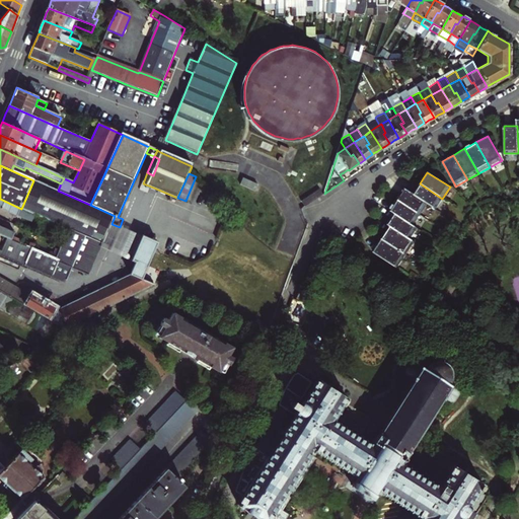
[(257,183),(243,177),(240,183),(255,190),(257,183)]
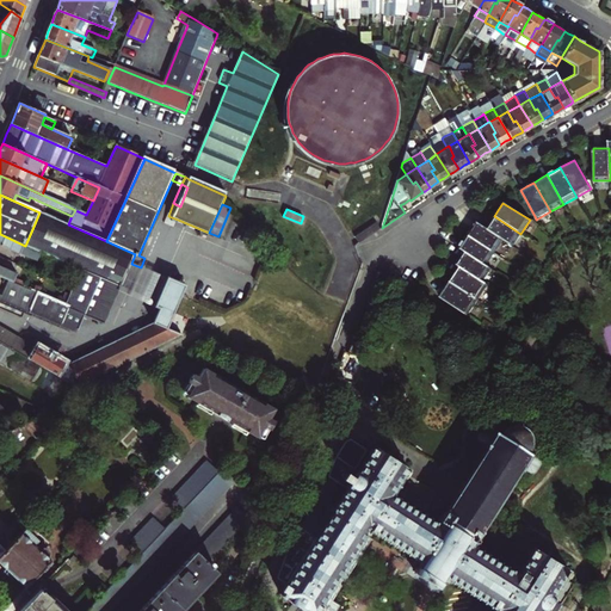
[(39,213),(25,246),(26,246),(43,254),(82,271),(121,288),(131,264),(135,254),(106,241),(68,224),(39,213)]
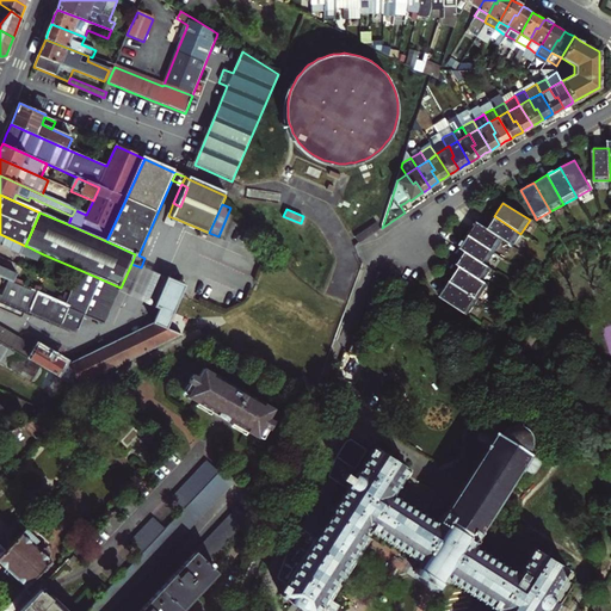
[(520,234),(494,216),(489,222),(485,229),(503,241),(512,246),(520,234)]
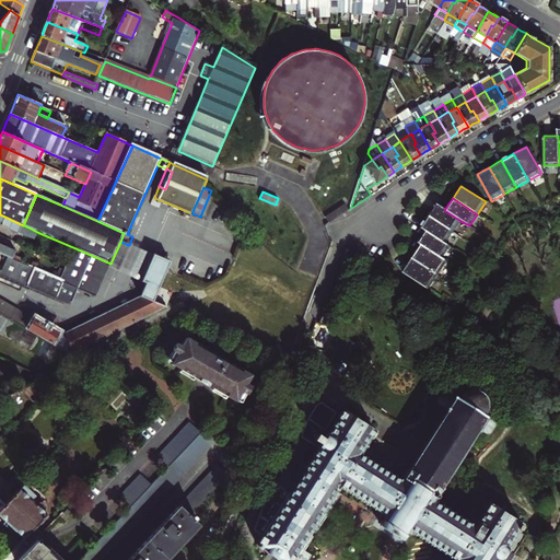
[(326,217),(329,223),(349,210),(345,203),(326,217)]
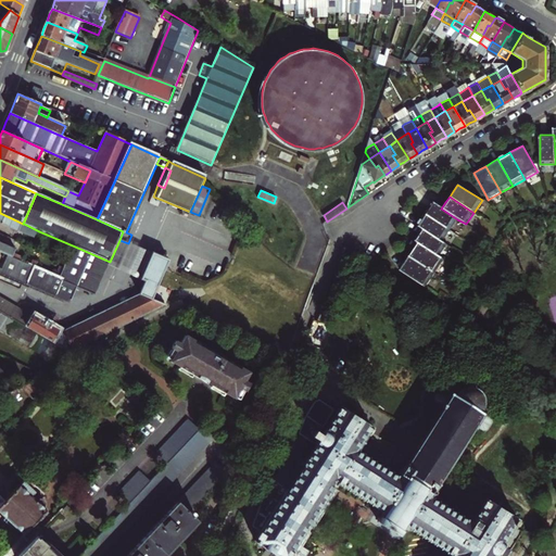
[(429,210),(426,215),(450,231),(457,219),(441,209),(433,203),(429,210)]
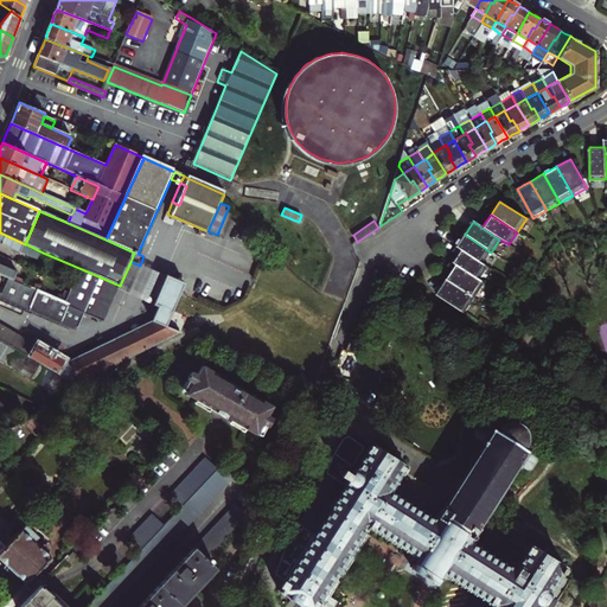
[(26,244),(25,244),(0,232),(0,244),(23,255),(24,254),(26,244)]
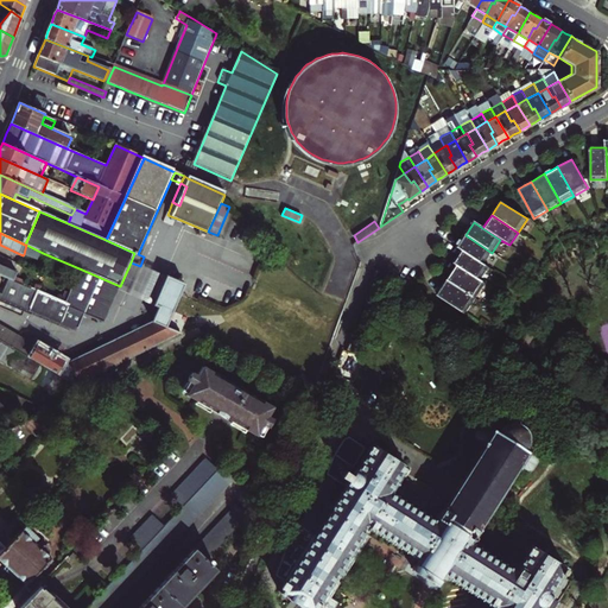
[(457,247),(462,251),(483,265),(492,253),(466,235),(461,241),(457,247)]
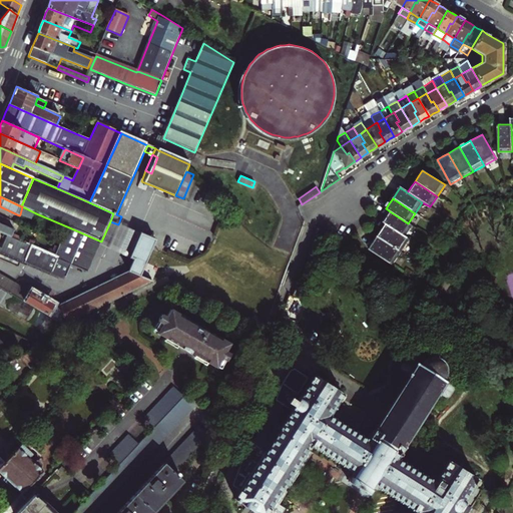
[(36,213),(22,206),(20,214),(33,220),(36,213)]
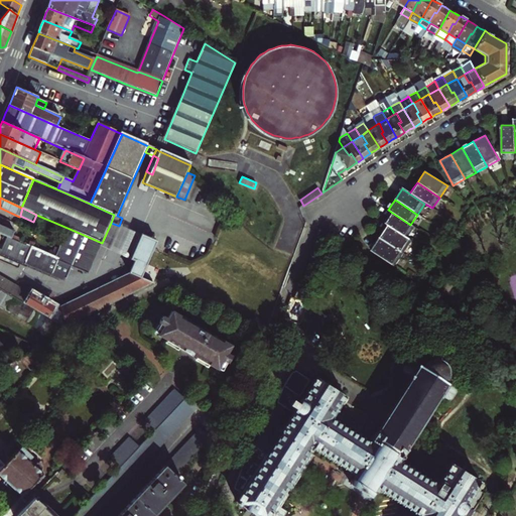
[(388,226),(407,239),(414,228),(410,225),(392,213),(388,219),(384,224),(388,226)]
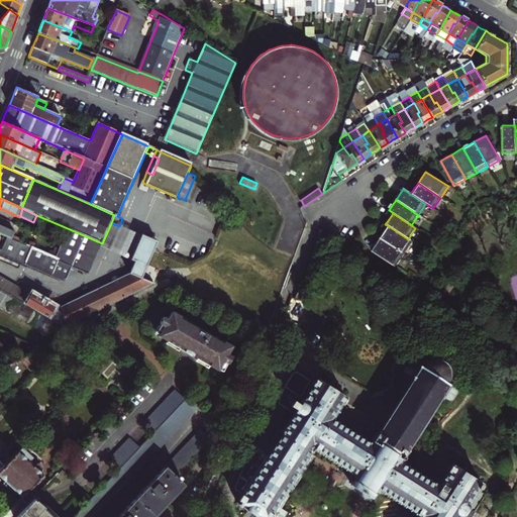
[(132,262),(142,237),(119,226),(111,223),(102,243),(100,247),(132,262)]
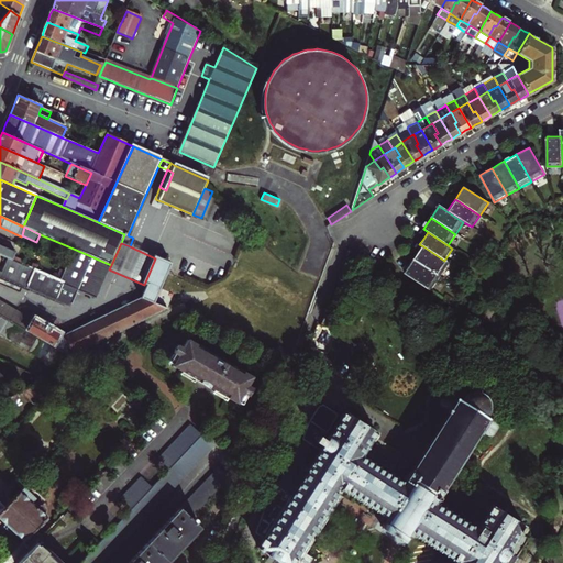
[(0,255),(11,260),(14,253),(0,246),(0,255)]
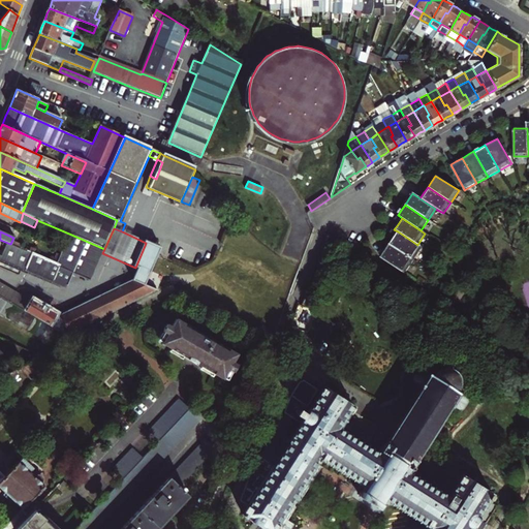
[(389,245),(413,260),(422,248),(417,245),(398,231),(394,238),(389,245)]
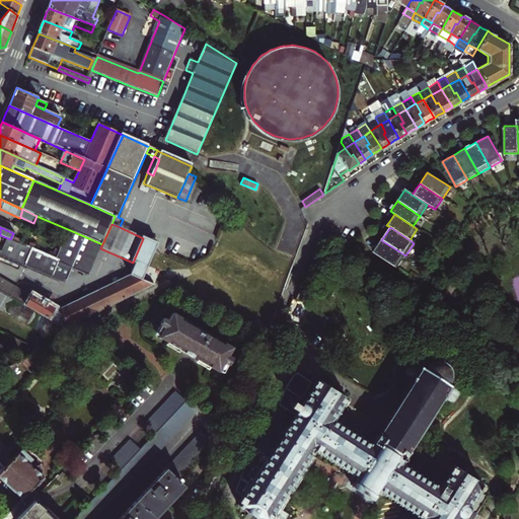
[(102,244),(70,230),(62,246),(95,261),(100,248),(102,244)]
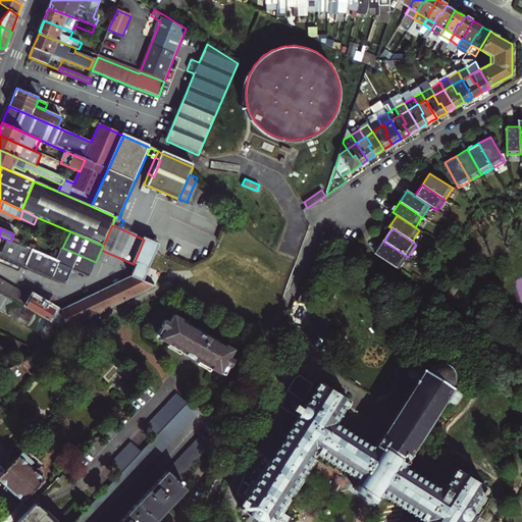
[(336,240),(324,231),(321,240),(335,245),(336,240)]
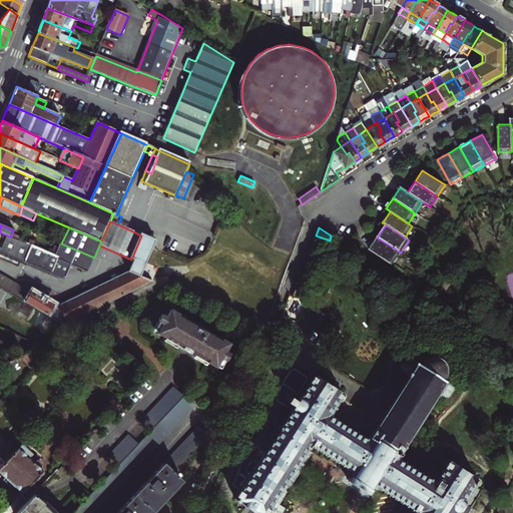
[(0,248),(25,260),(32,246),(10,236),(0,232),(0,248)]
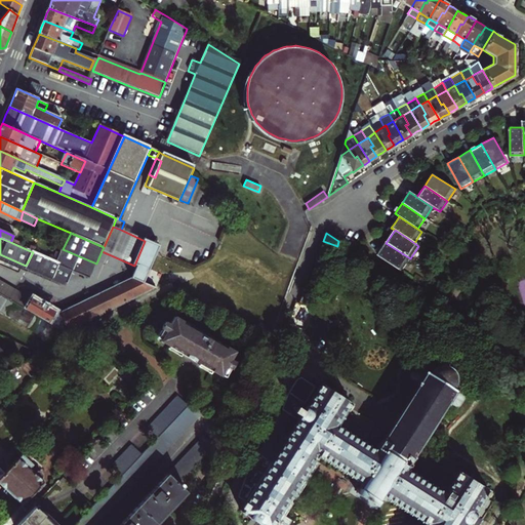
[(159,248),(159,247),(145,241),(134,266),(137,267),(132,280),(59,314),(33,298),(32,299),(26,309),(32,313),(38,316),(43,319),(49,322),(55,326),(67,332),(156,290),(143,285),(159,248)]
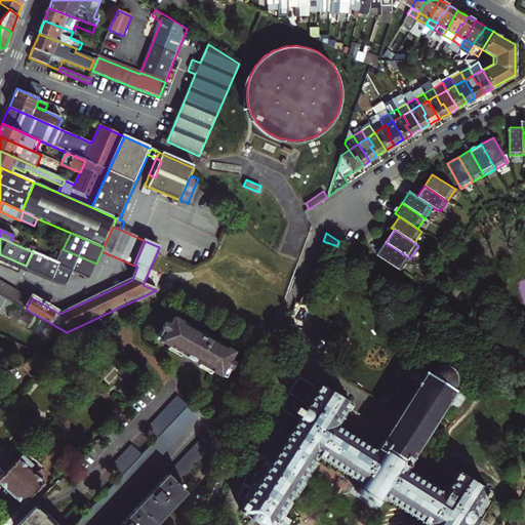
[(337,246),(323,241),(321,247),(334,252),(337,246)]
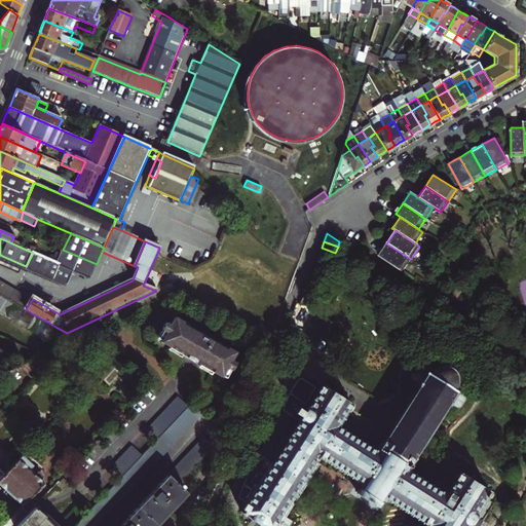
[(378,257),(402,272),(411,259),(386,243),(383,249),(378,257)]
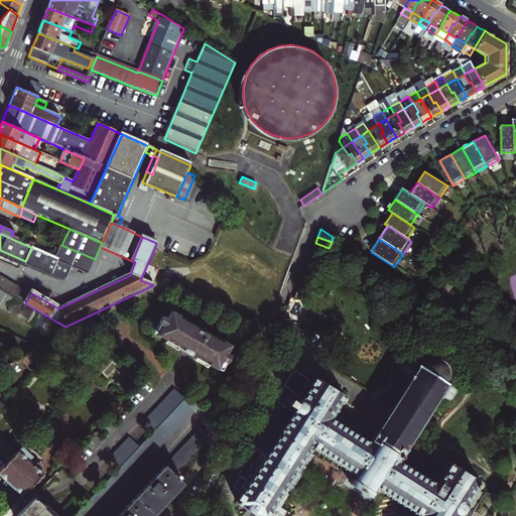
[(329,248),(315,243),(313,250),(327,255),(329,248)]
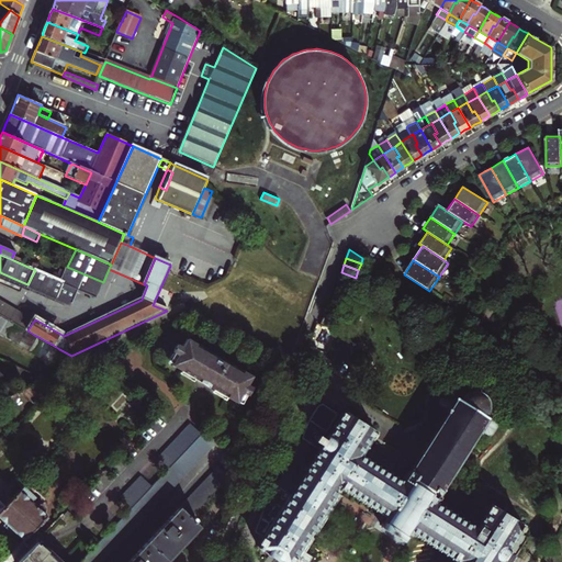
[(67,267),(60,282),(65,283),(64,285),(96,300),(103,282),(67,267)]
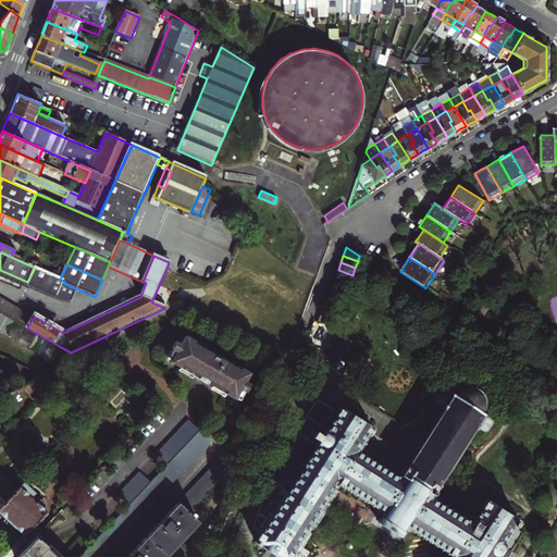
[(64,281),(60,280),(35,268),(27,282),(33,285),(53,294),(58,295),(63,283),(64,281)]
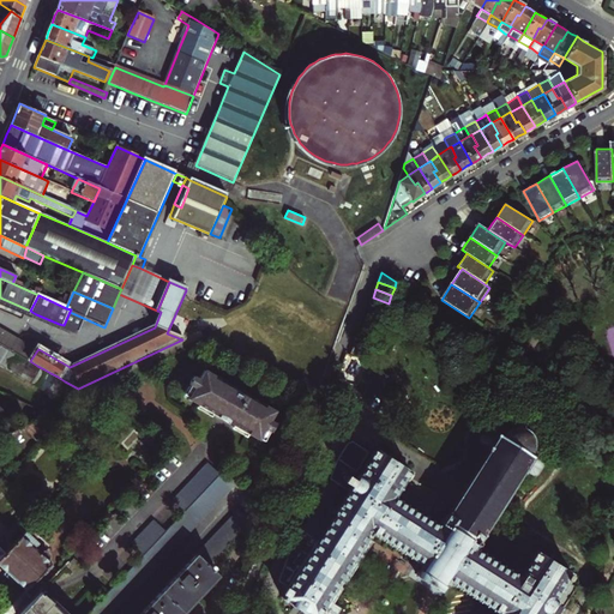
[(0,305),(34,319),(36,314),(30,311),(0,298),(0,305)]
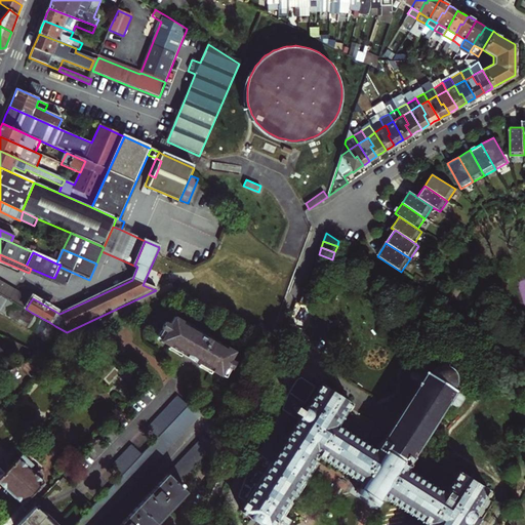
[(332,259),(319,254),(316,261),(329,267),(332,259)]
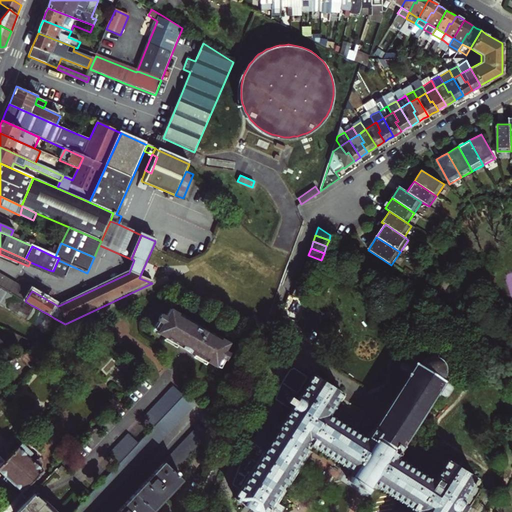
[(321,260),(308,255),(305,262),(318,267),(321,260)]
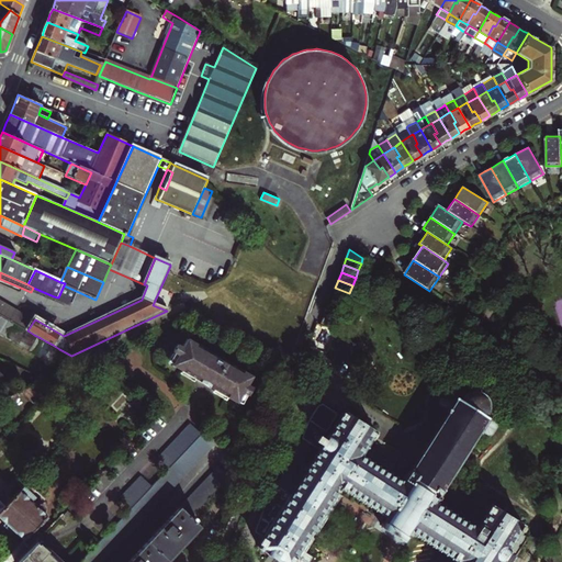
[(335,288),(332,295),(346,301),(349,293),(335,288)]
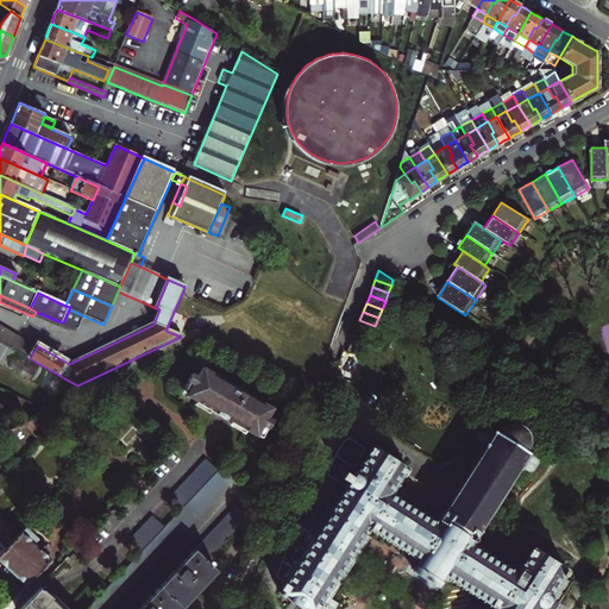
[(359,320),(357,328),(372,334),(375,326),(359,320)]
